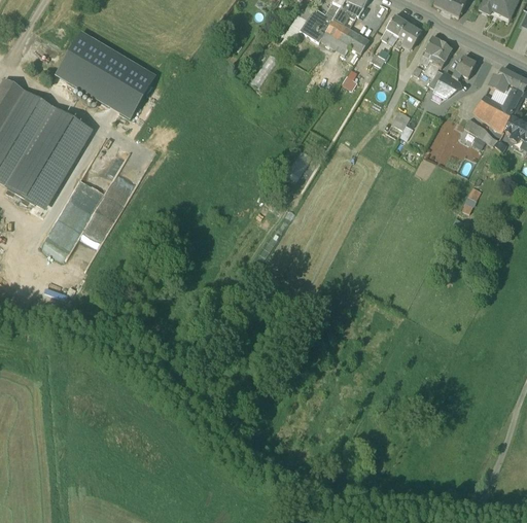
[(335,1),(325,16),(315,9),(312,12),(306,22),(300,32),(318,44),(320,41),(332,22),(334,21),(344,2),(340,0),(332,0),(335,1)]
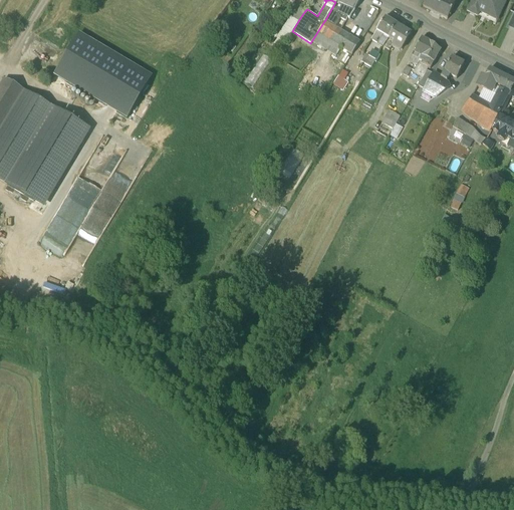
[(331,0),(335,2),(325,20),(324,21),(331,25),(335,18),(338,20),(339,18),(345,20),(347,16),(348,17),(358,0),(331,0)]
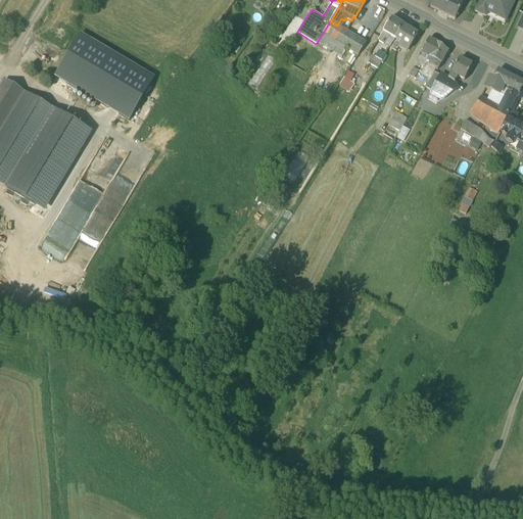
[(431,0),(430,2),(442,8),(445,0),(431,0)]
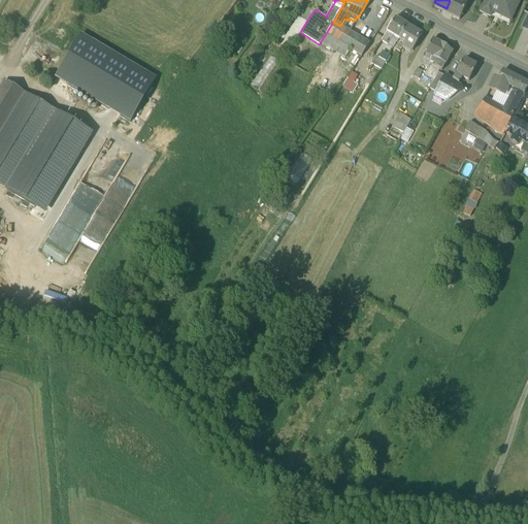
[(450,0),(447,8),(460,14),(466,0),(450,0)]
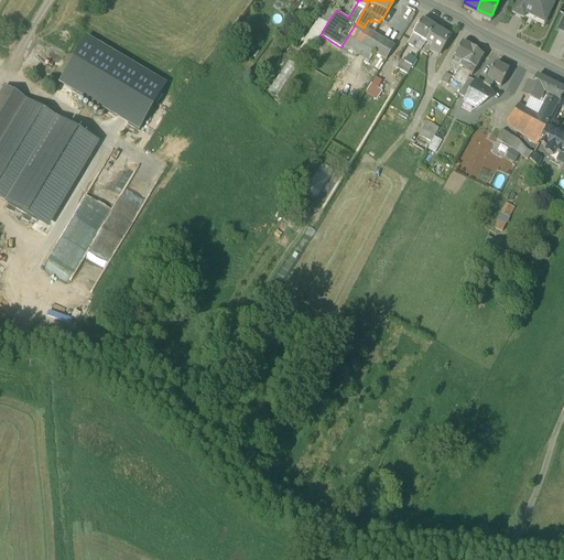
[(514,0),(512,7),(523,12),(525,8),(545,18),(553,0),(514,0)]
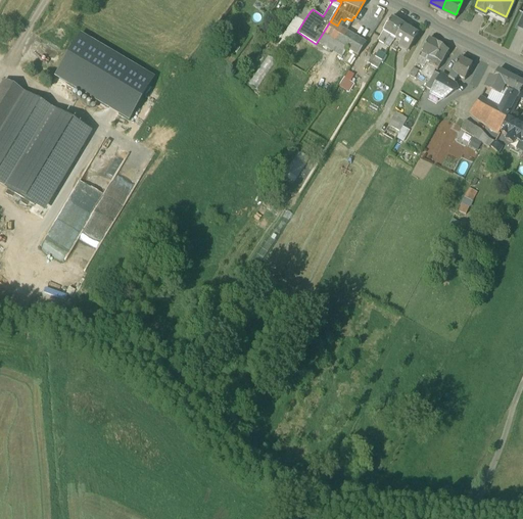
[(303,8),(297,16),(298,17),(302,20),(303,21),(310,12),(303,8)]
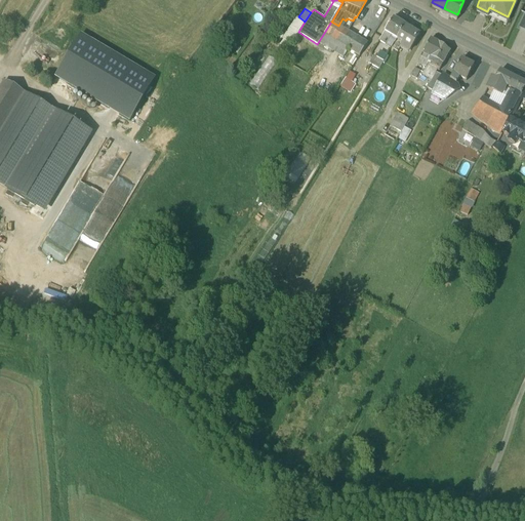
[(404,24),(392,16),(378,39),(385,42),(390,33),(396,37),(404,24)]
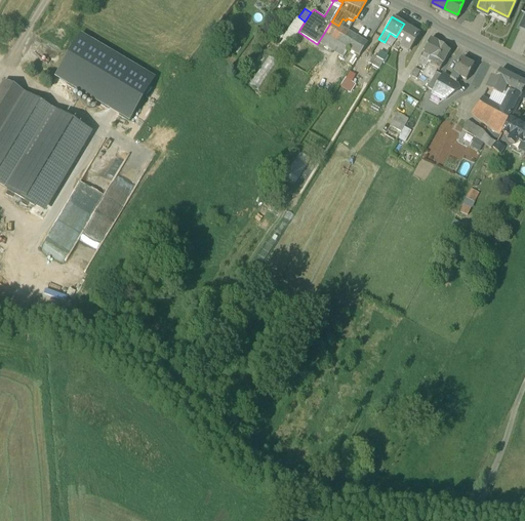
[(299,17),(295,25),(299,28),(304,21),(299,17)]
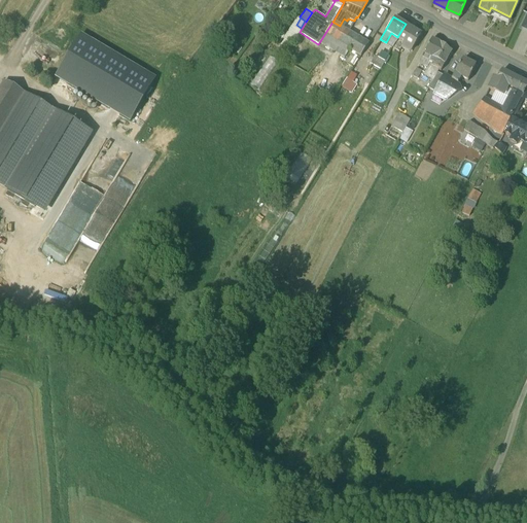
[(332,22),(320,41),(344,57),(350,48),(360,56),(369,42),(340,26),(332,22)]
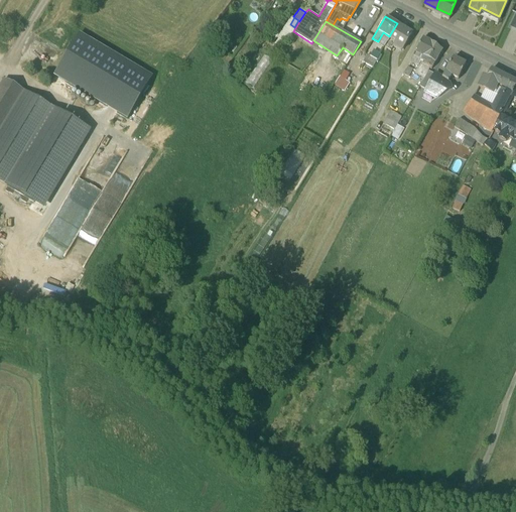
[(411,32),(397,23),(389,36),(389,37),(395,40),(393,44),(401,49),(411,32)]
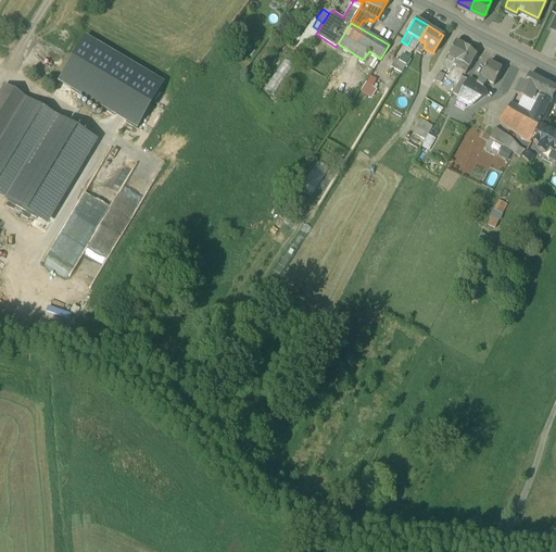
[(163,80),(85,35),(60,78),(137,124),(163,80)]
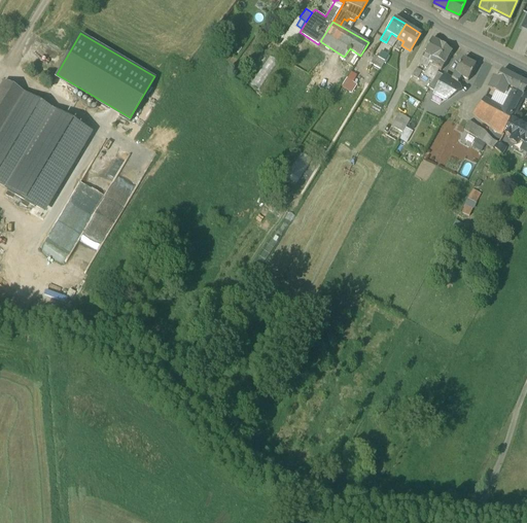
[(235,36),(230,44),(236,49),(241,41),(235,36)]
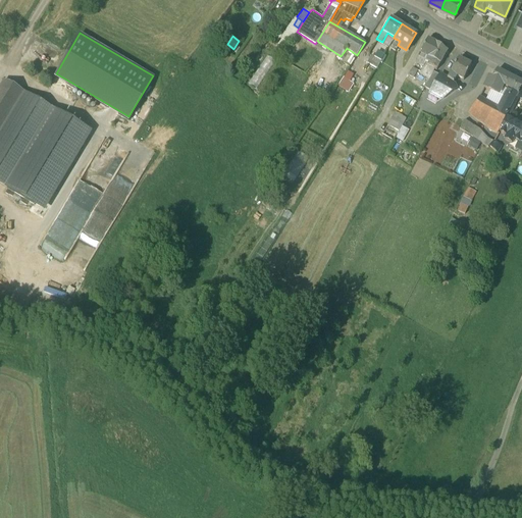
[(447,47),(427,38),(418,56),(420,57),(418,62),(423,65),(425,62),(434,67),(436,68),(447,47)]
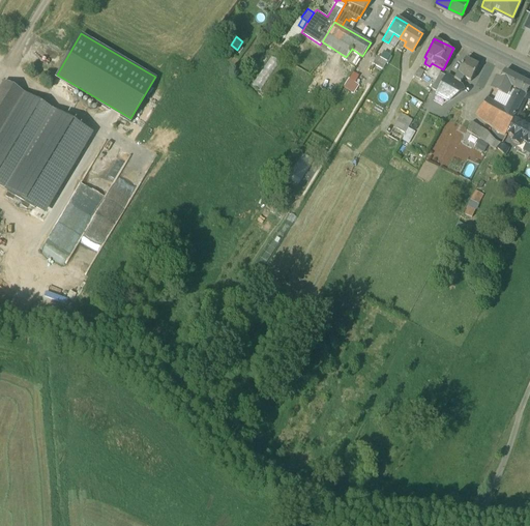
[(390,54),(383,50),(380,56),(386,60),(390,54)]
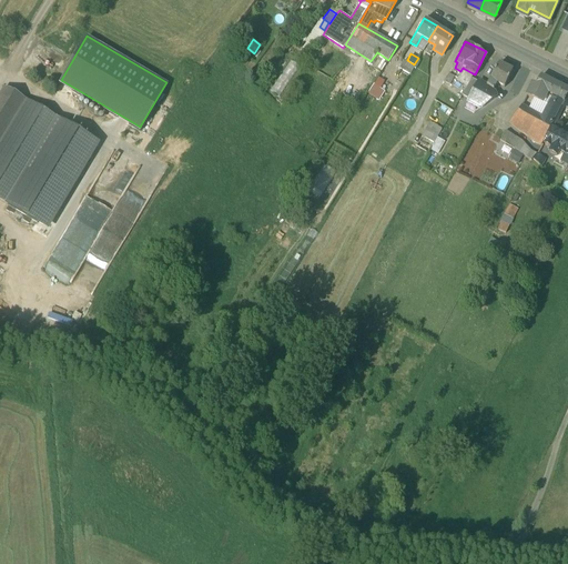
[(513,64),(499,57),(490,74),(486,83),(493,87),(497,78),(505,81),(513,64)]
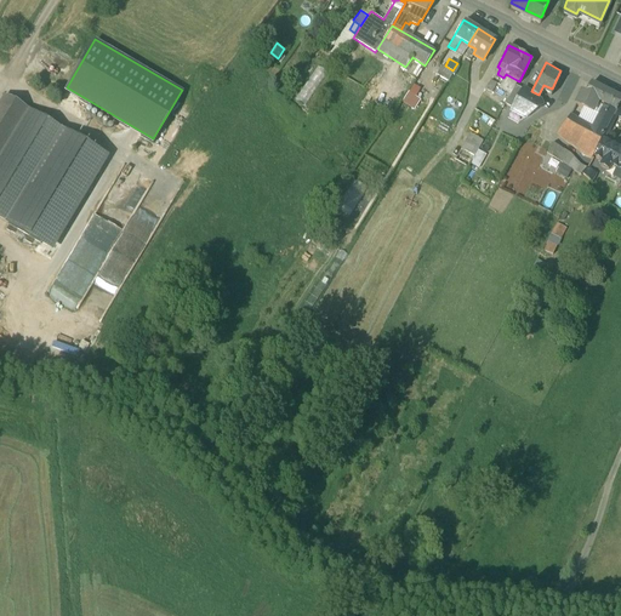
[(517,80),(506,74),(503,78),(500,86),(511,91),(516,83),(517,80)]
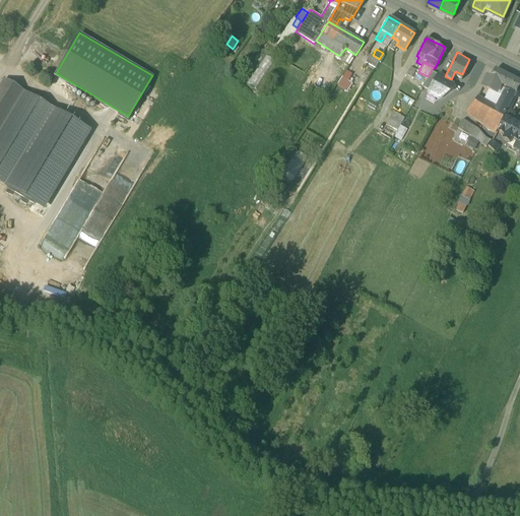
[(519,79),(519,76),(495,64),(491,73),(488,72),(482,81),(497,88),(500,81),(505,83),(497,101),(506,106),(516,86),(519,79)]
